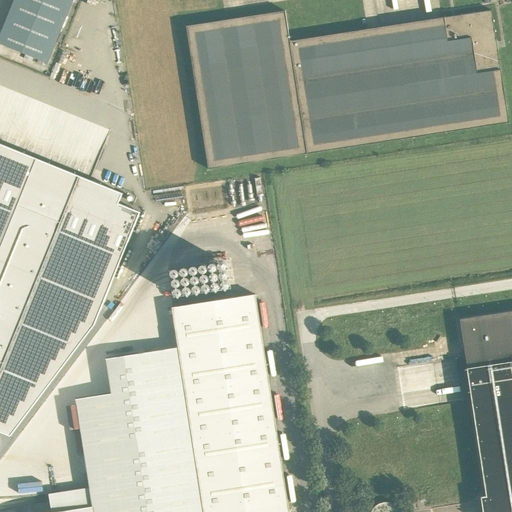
[(21,0),(4,44),(53,64),(79,0),(21,0)]
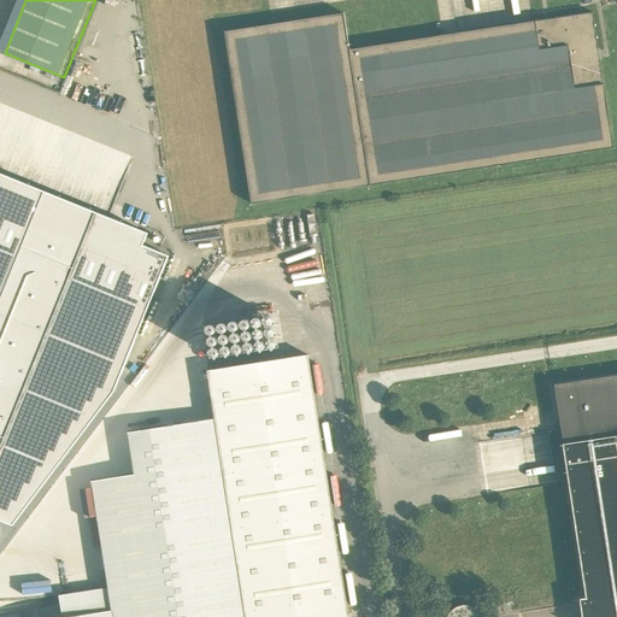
[(251,204),(613,148),(599,60),(601,58),(598,54),(600,51),(598,48),(592,12),(350,51),(344,13),(224,31),(251,204)]
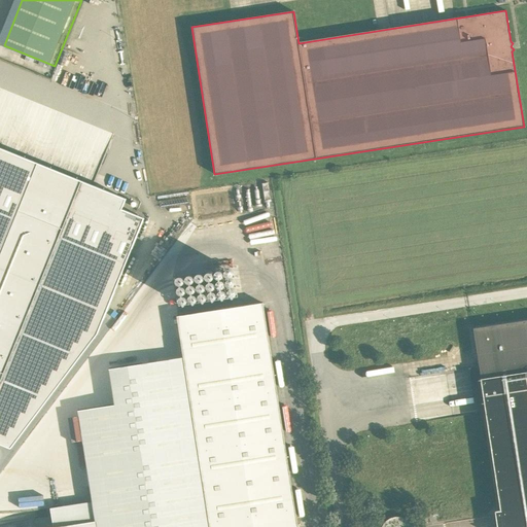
[(0,444),(11,449),(97,335),(144,218),(121,209),(126,199),(0,147),(0,444)]
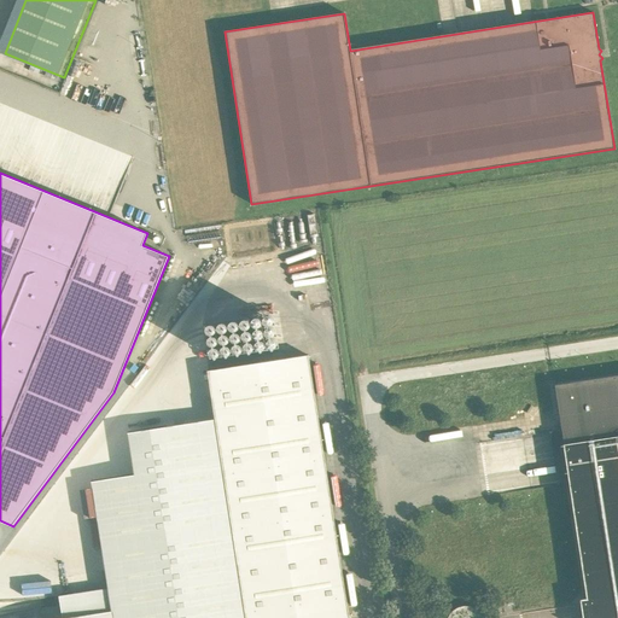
[(349,617),(348,606),(334,522),(309,355),(208,371),(215,419),(128,433),(135,476),(92,482),(111,611),(65,617),(349,617)]
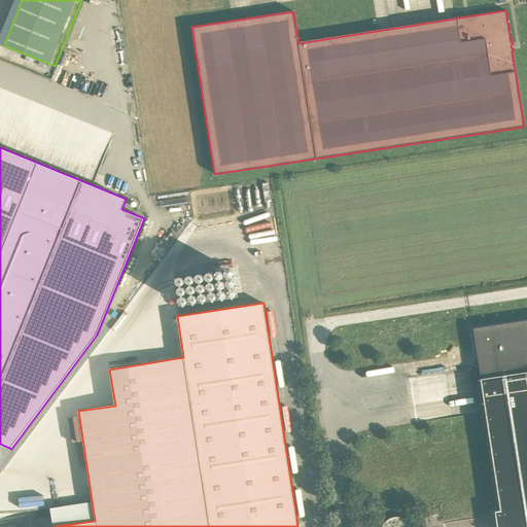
[(526,526),(526,320),(473,328),(482,379),(501,511),(496,512),(497,526),(526,526)]
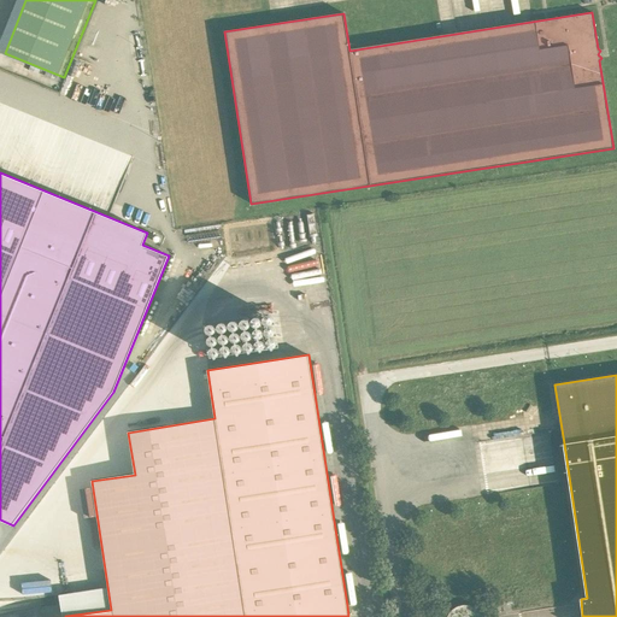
[(481,616),(481,615),(480,612),(477,610),(475,609),(472,606),(469,605),(466,605),(463,605),(460,605),(457,606),(454,609),(452,610),(450,612),(448,615),(447,616),(481,616)]
